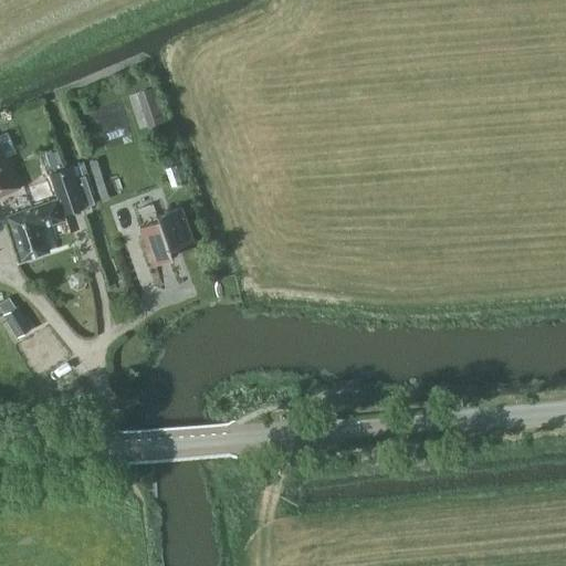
[(148,108),(159,105),(154,87),(143,91),(148,108)]
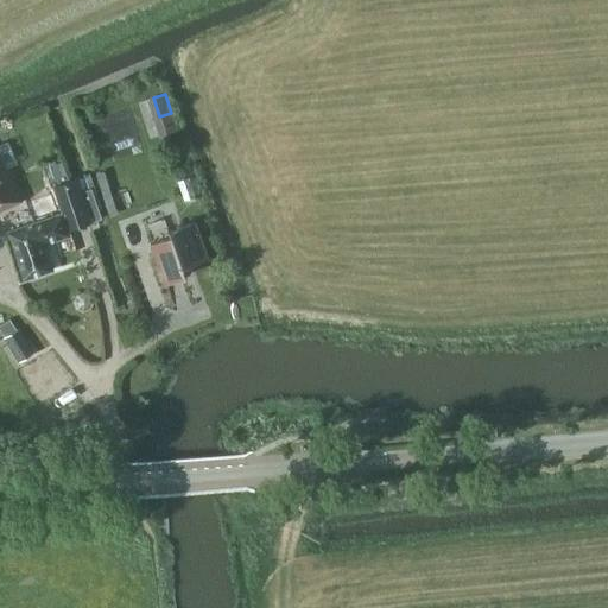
[(0,210),(18,202),(0,162),(0,210)]
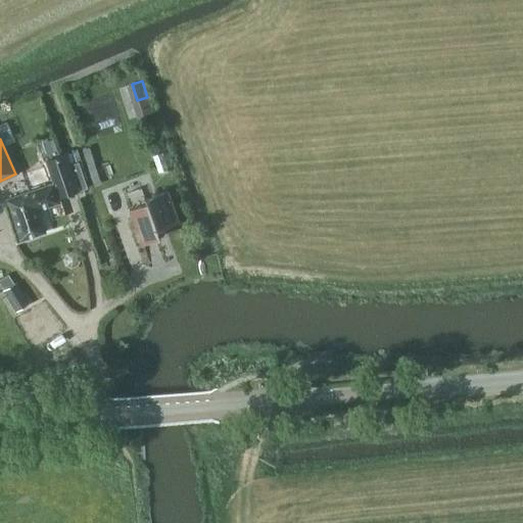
[(18,243),(46,233),(39,210),(60,203),(58,199),(78,192),(64,153),(44,160),(52,183),(3,199),(18,243)]
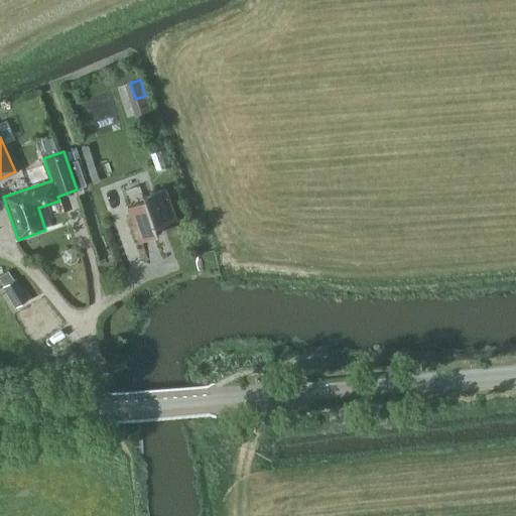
[(28,188),(48,180),(42,164),(21,172),(28,188)]
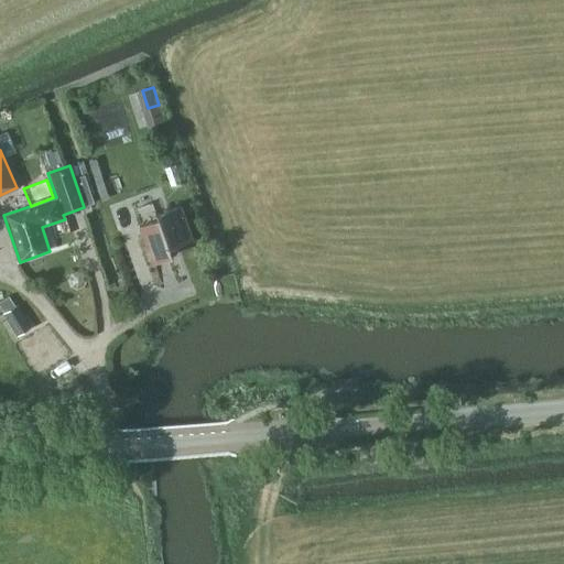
[(151,261),(170,255),(166,247),(191,238),(179,204),(154,212),(156,217),(138,224),(144,243),(142,245),(147,258),(149,257),(151,261)]
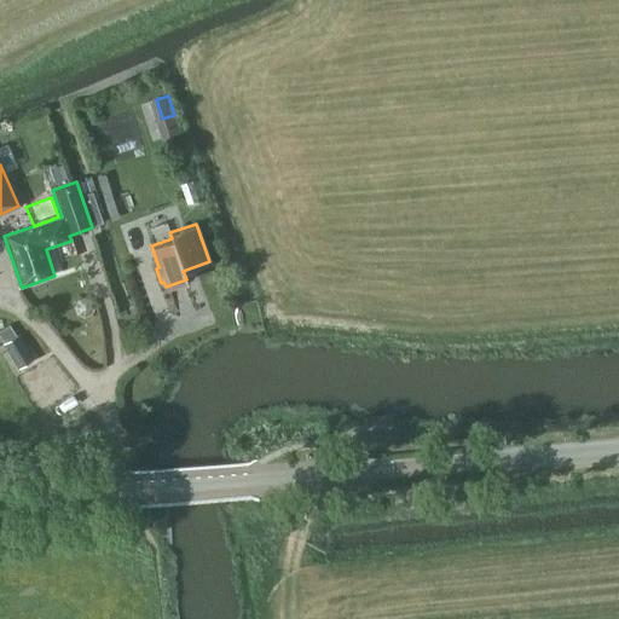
[(16,335),(10,327),(0,333),(0,334),(5,341),(1,343),(18,370),(34,359),(18,334),(16,335)]
